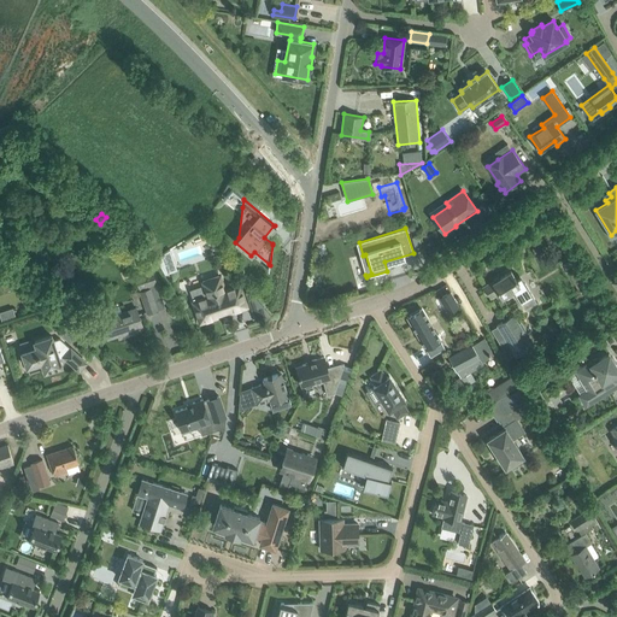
[(170,250),(157,258),(165,274),(177,270),(170,250)]
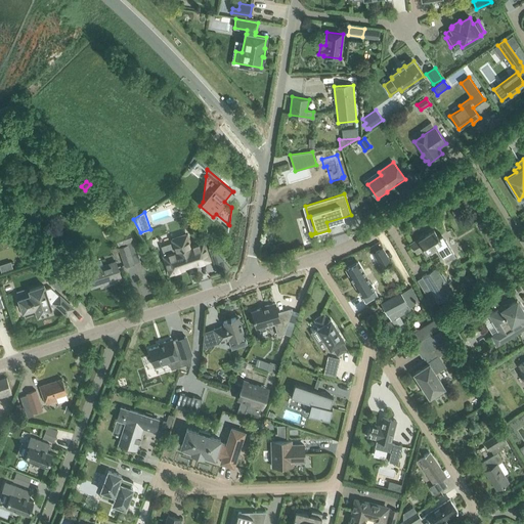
[(140,261),(132,239),(129,230),(116,234),(120,248),(125,265),(133,262),(134,263),(140,261)]
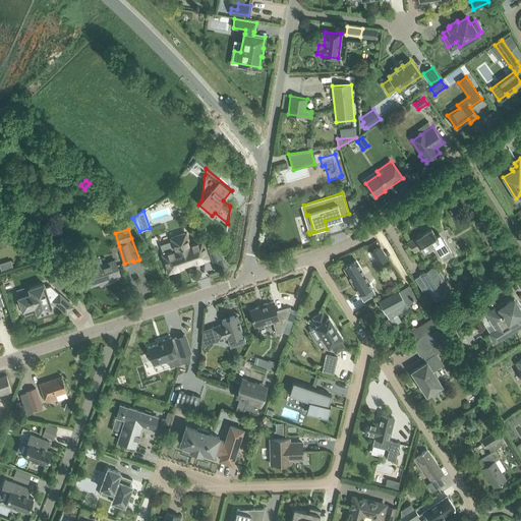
[(421,234),(408,242),(414,251),(421,247),(424,251),(433,245),(444,261),(453,255),(441,235),(437,238),(431,229),(422,235),(421,234)]
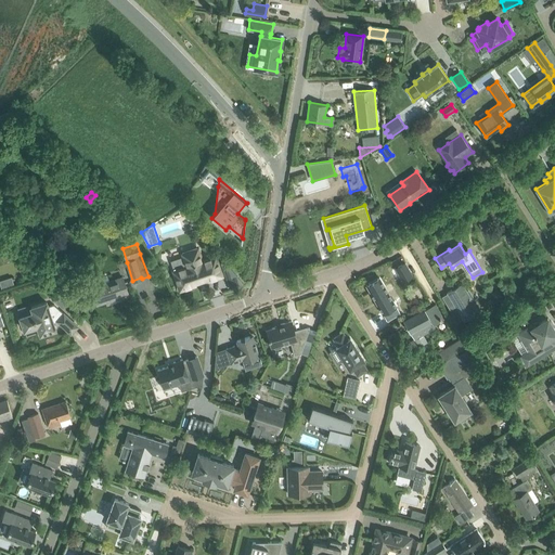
[(173,271),(180,289),(195,284),(195,282),(205,279),(206,281),(221,275),(215,257),(202,261),(197,249),(196,247),(183,252),(183,254),(188,267),(173,271)]
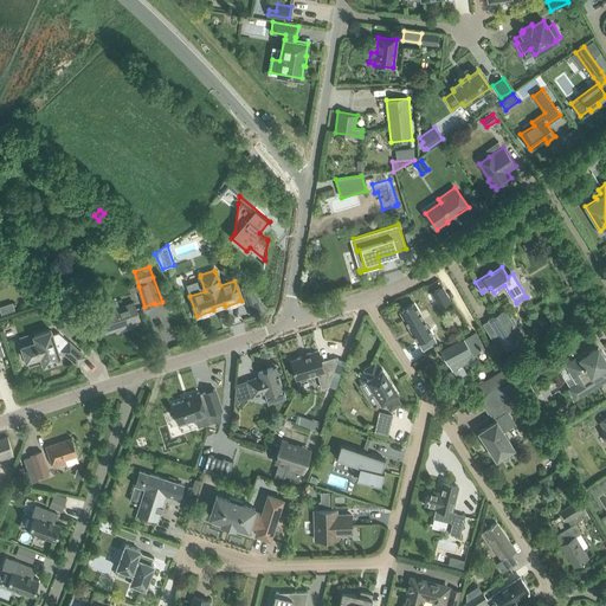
[(442,285),(431,292),(440,309),(451,302),(442,285)]
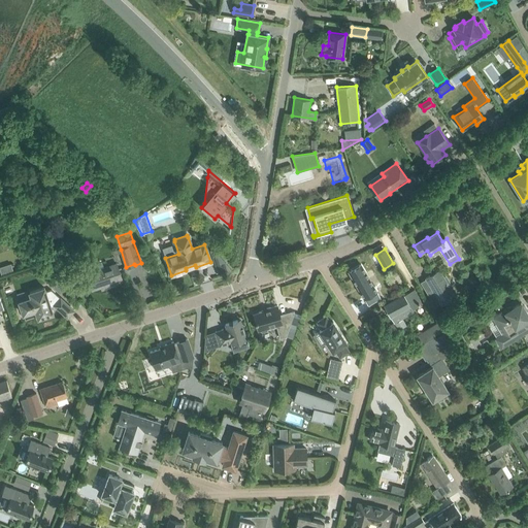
[(10,263),(0,266),(0,269),(1,274),(13,270),(10,263)]
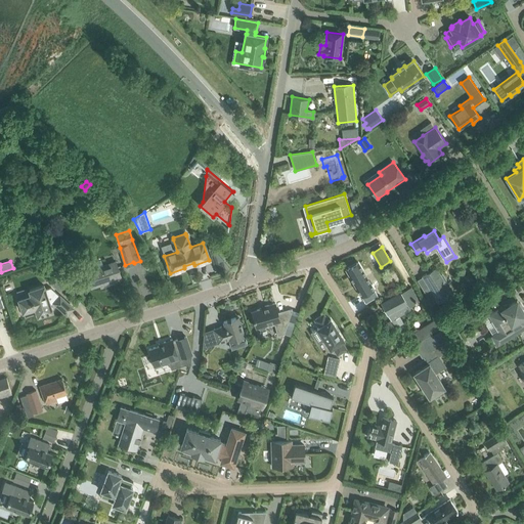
[(90,282),(91,287),(104,282),(105,285),(122,279),(116,262),(87,271),(89,279),(88,280),(89,282),(90,282)]
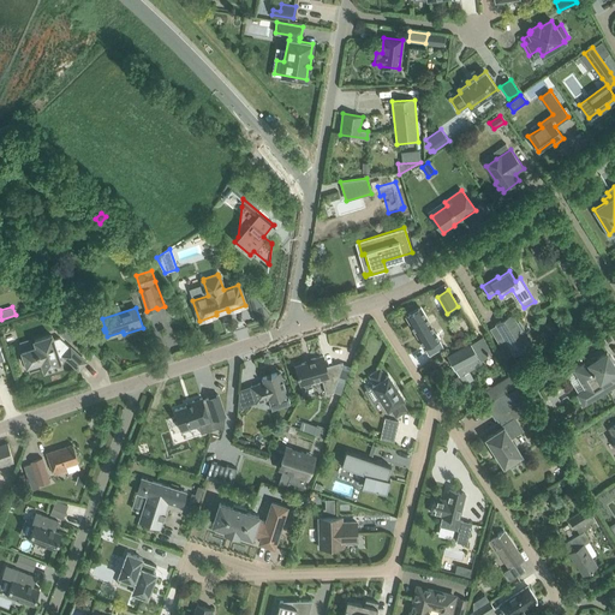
[(406,316),(429,356),(443,347),(421,308),(406,316)]
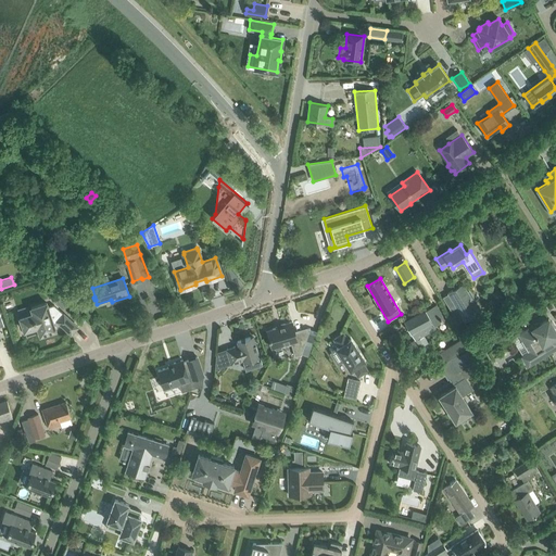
[(451,291),(452,292),(468,319),(483,310),(466,282),(451,291)]
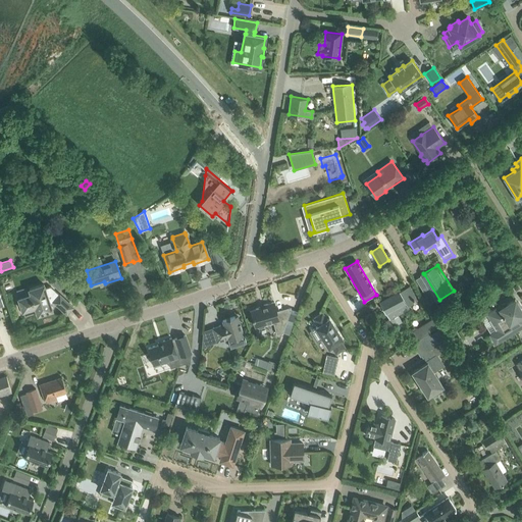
[(59,290),(66,281),(60,277),(54,284),(59,290)]
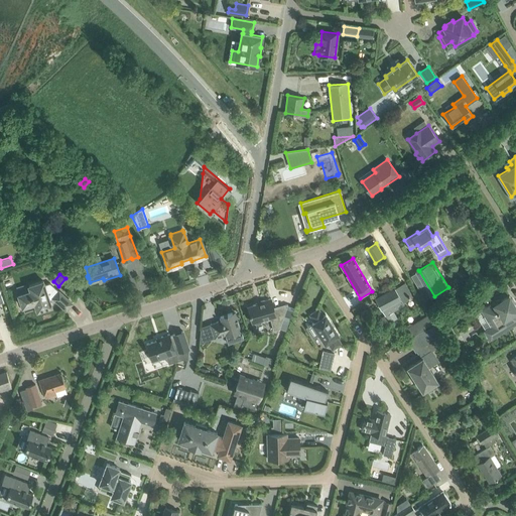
[(30,290),(18,294),(22,307),(34,303),(37,311),(51,306),(49,297),(52,296),(53,297),(53,298),(66,309),(73,303),(59,291),(50,283),(44,285),(43,281),(29,285),(30,290)]
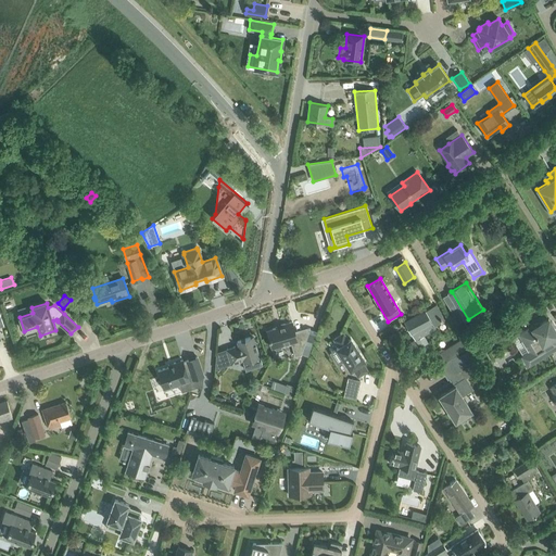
[(426,310),(404,321),(412,333),(416,331),(418,335),(426,331),(428,335),(437,329),(434,326),(445,320),(437,304),(426,311),(426,310)]
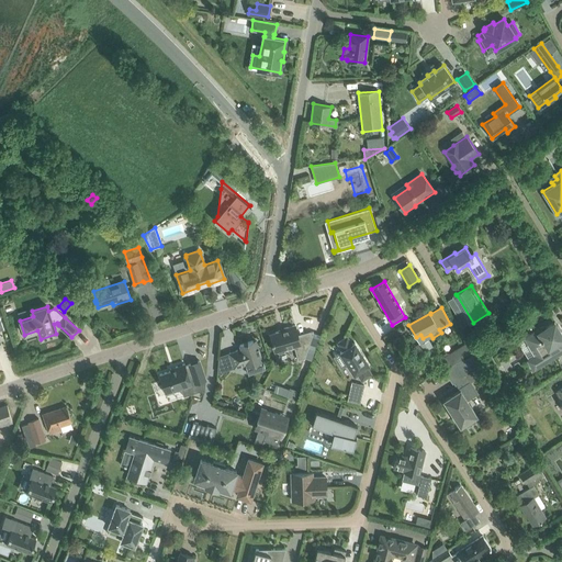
[(534,370),(561,351),(561,334),(554,322),(546,328),(543,326),(525,338),(529,346),(535,346),(539,353),(528,361),(534,370)]
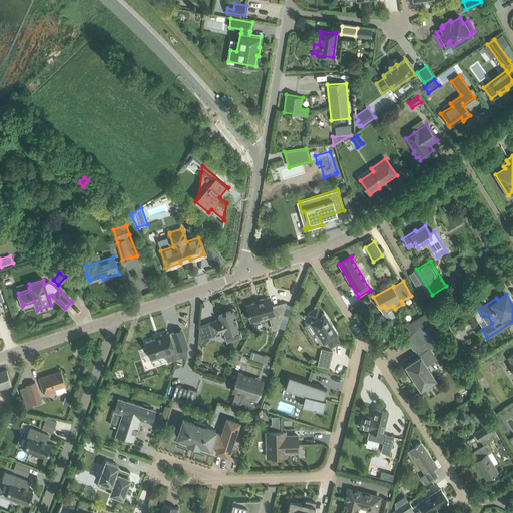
[(260,301),(246,305),(250,321),(252,320),(252,322),(255,323),(260,322),(260,320),(260,319),(269,316),(272,329),(279,327),(287,303),(273,307),(270,297),(259,300),(260,301)]
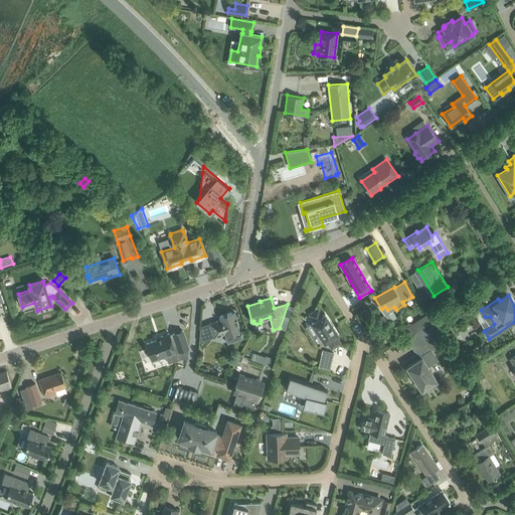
[(338,334),(325,314),(322,316),(318,309),(310,314),(314,321),(312,323),(324,343),(327,341),(331,348),(340,343),(335,336),(338,334)]
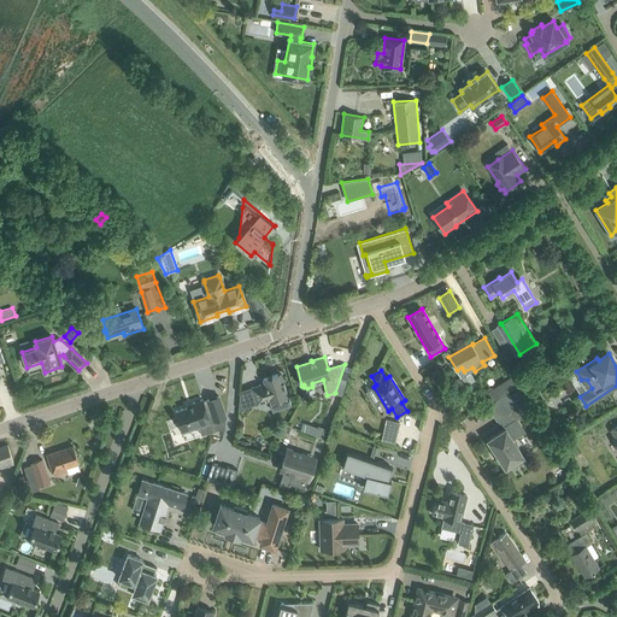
[(260,385),(252,388),(257,404),(270,399),(271,401),(274,410),(291,404),(288,395),(281,372),(263,378),(265,385),(262,386),(260,385)]
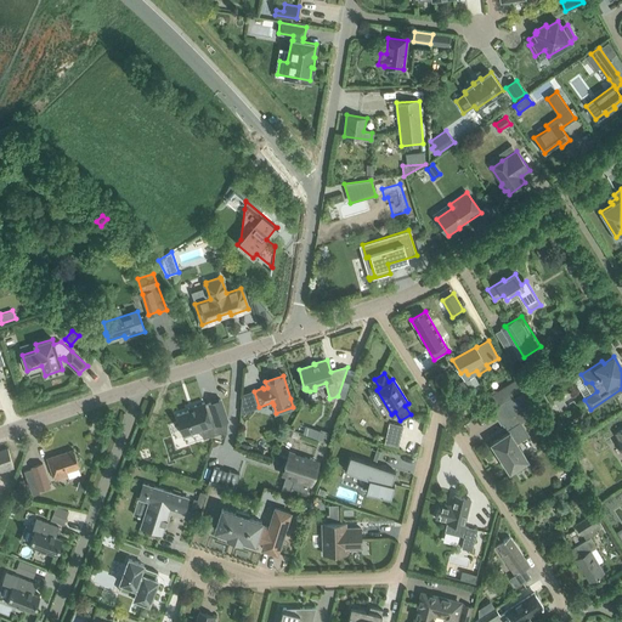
[(475,377),(465,382),(470,389),(480,385),(475,377)]
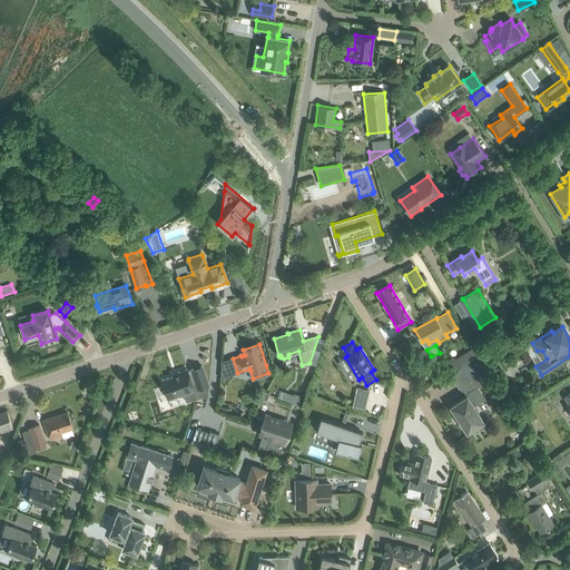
[(454,372),(478,357),(472,347),(449,363),(454,372)]
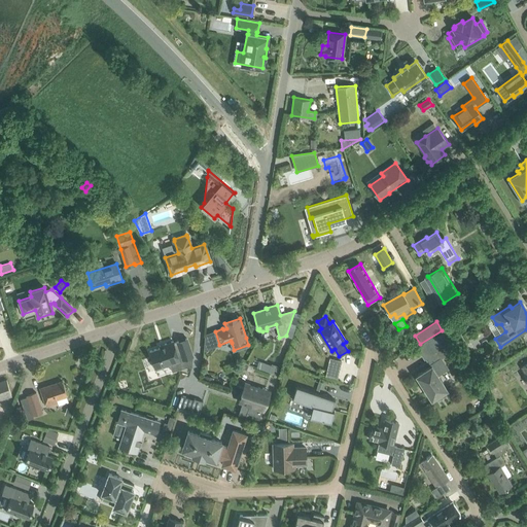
[(398,332),(393,323),(384,328),(390,337),(398,332)]
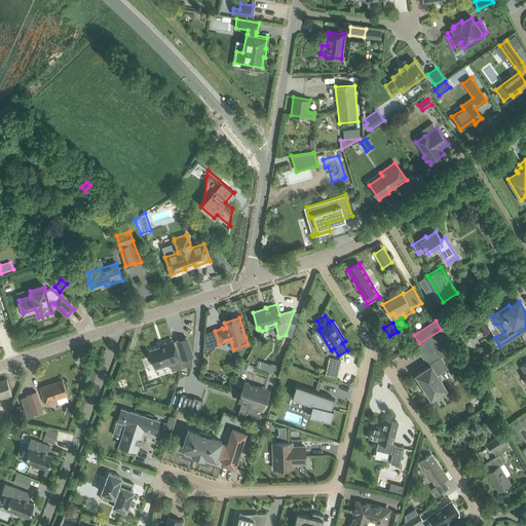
[(164,345),(149,350),(155,368),(168,363),(176,361),(179,369),(191,365),(193,355),(187,338),(176,341),(176,342),(174,342),(173,340),(164,343),(164,345)]
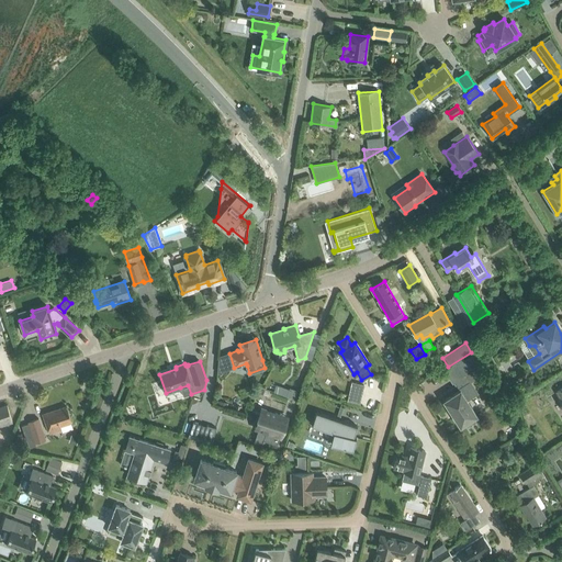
[(478,393),(470,381),(465,374),(453,381),(459,390),(444,401),(460,426),(478,416),(468,401),(478,393)]
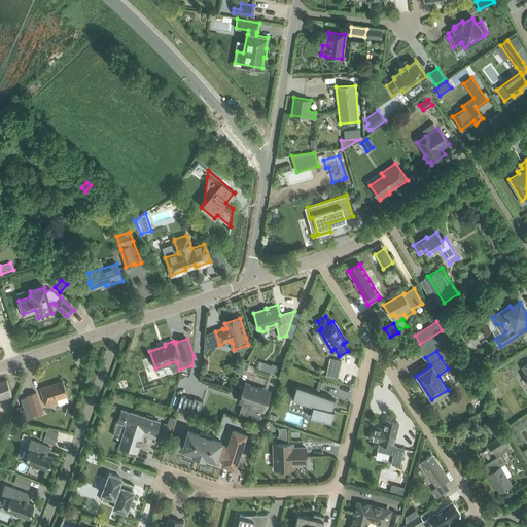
[(330,358),(328,364),(340,367),(342,361),(330,358)]
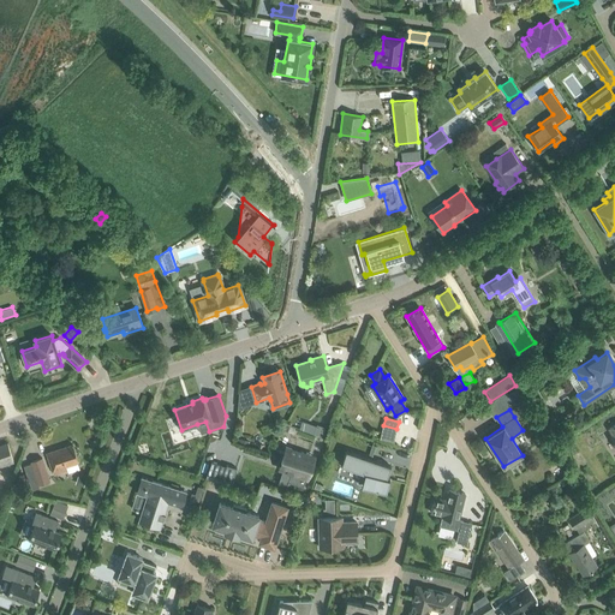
[(316,427),(312,434),(322,437),(326,428),(316,424),(316,427)]
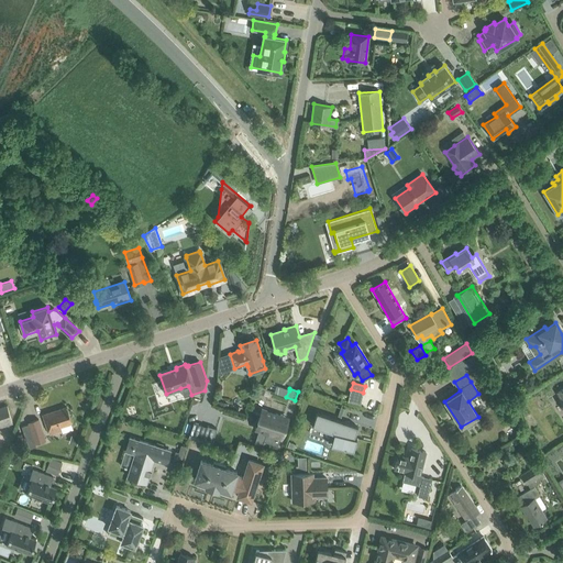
[(12,398),(0,399),(0,415),(15,412),(12,398)]
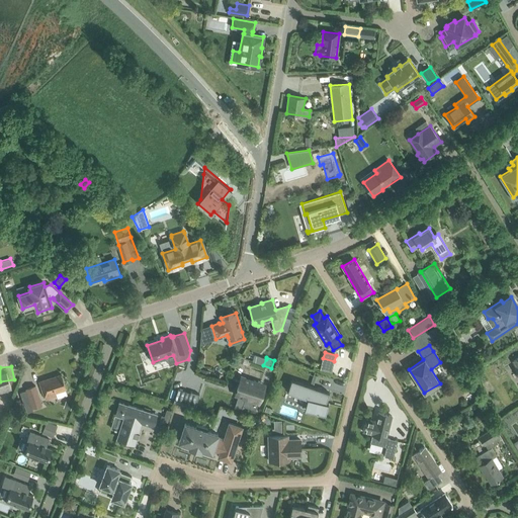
[(66,389),(62,374),(39,381),(46,399),(57,395),(57,393),(66,389)]
